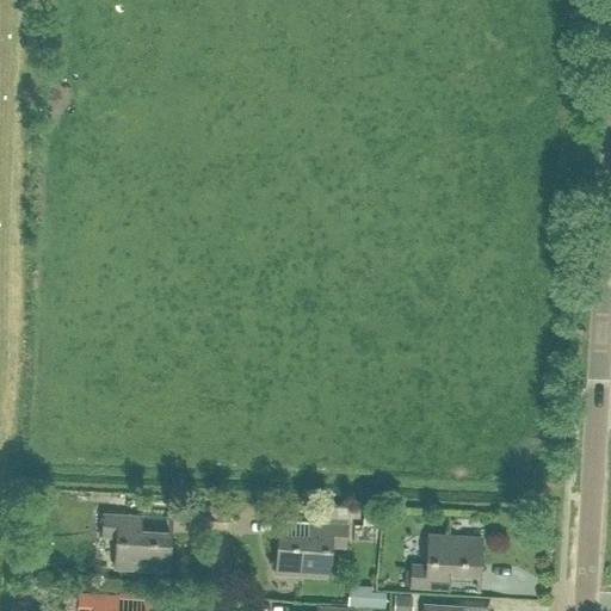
[(115,538),(112,568),(167,572),(170,534),(130,531),(130,516),(102,514),(100,537),(115,538)]
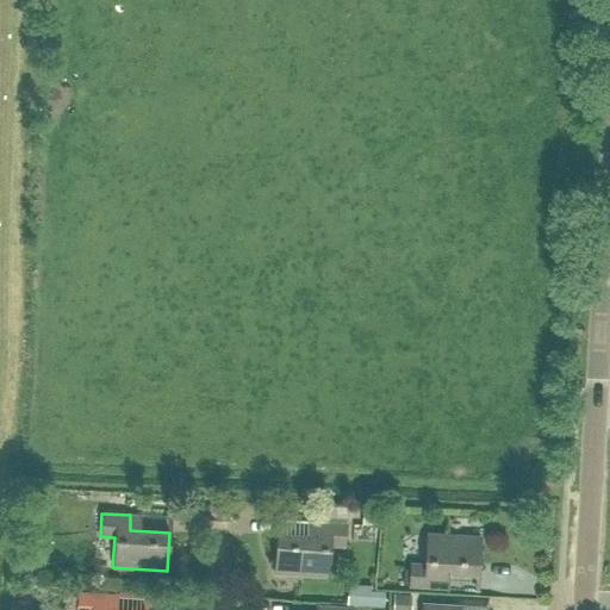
[(315,537),(279,535),(275,535),(273,573),(328,576),(329,545),(343,546),(344,524),(316,523),(315,537)]
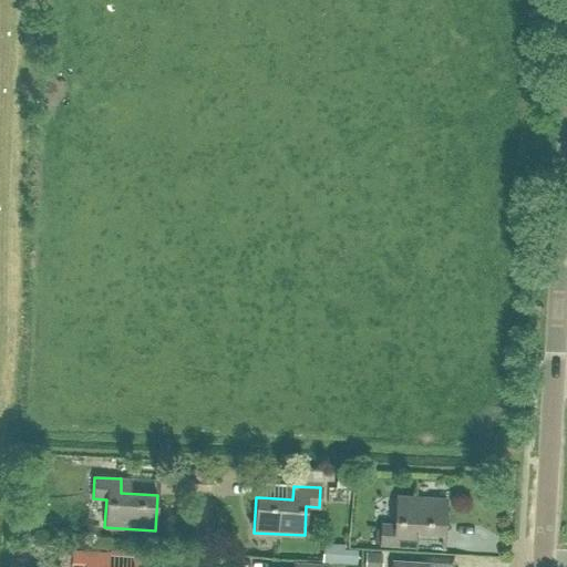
[(443,535),(445,498),(395,496),(394,525),(381,524),(380,545),(405,546),(406,533),(443,535)]
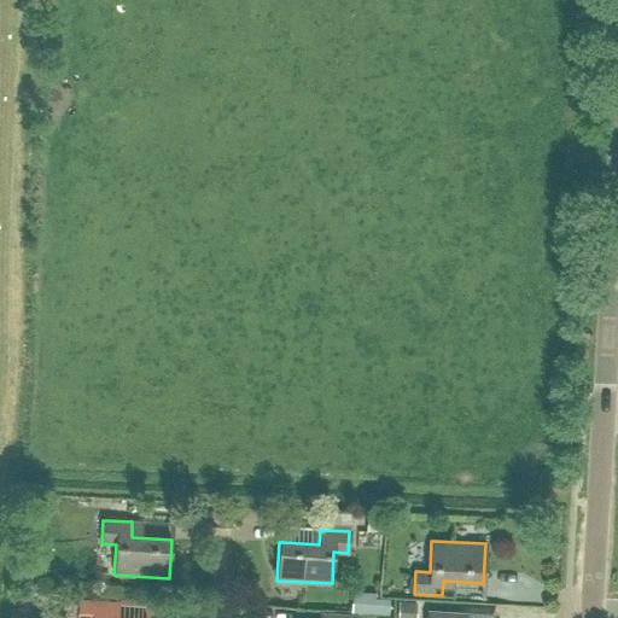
[(360,593),(359,614),(388,616),(389,601),(374,600),(375,594),(360,593)]
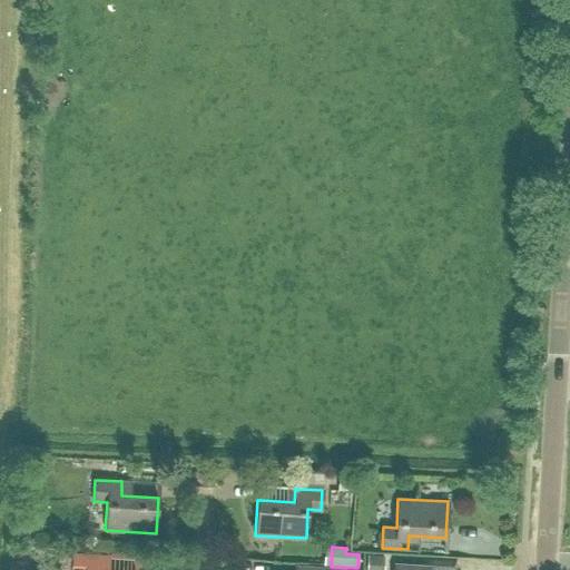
[(99,569),(100,557),(74,554),(71,569),(99,569)]
